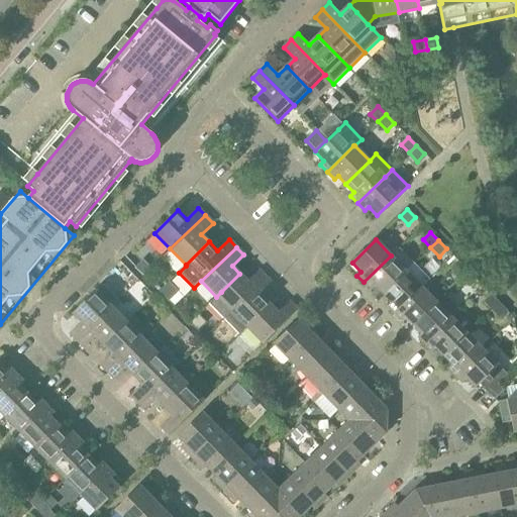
[(391,255),(364,282),(372,290),(375,286),(383,294),(414,264),(399,248),(391,255)]
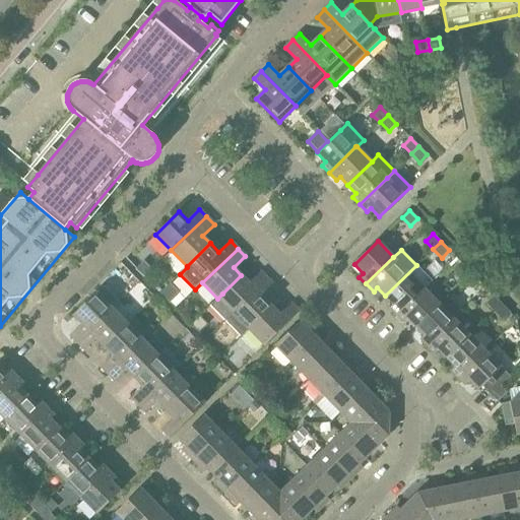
[(136,269),(144,278),(152,270),(144,262),(136,269)]
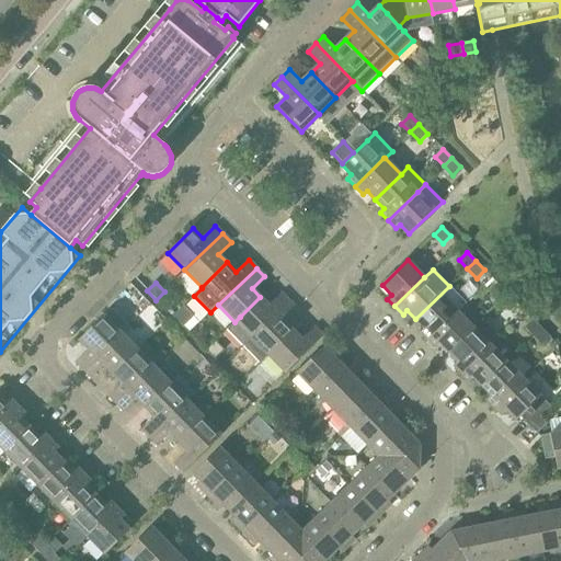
[(427,340),(457,311),(466,302),(449,286),(415,319),(424,329),(421,332),(427,340)]
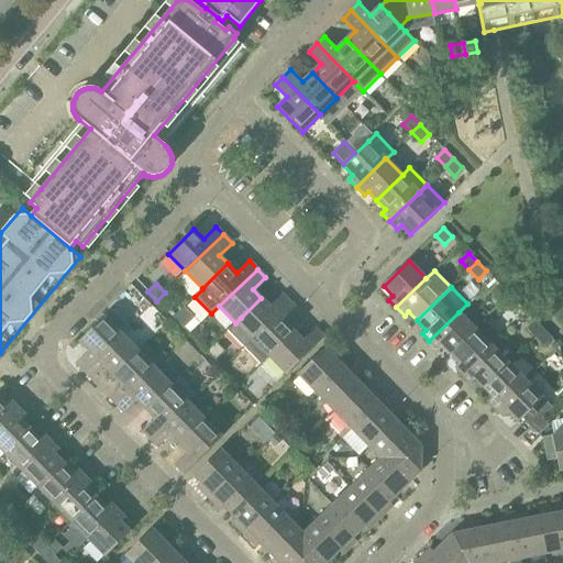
[(494,295),(501,304),(510,296),(501,287),(494,295)]
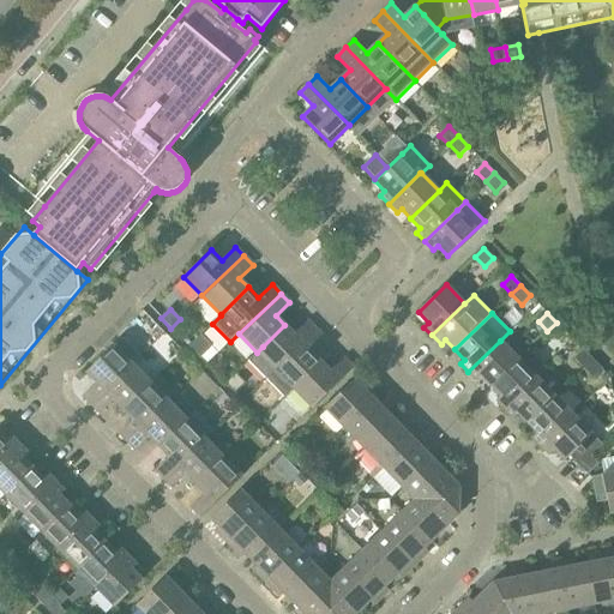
[(294,335),(284,325),(263,347),(257,353),(275,371),(299,347),(315,330),(308,321),(294,335)]
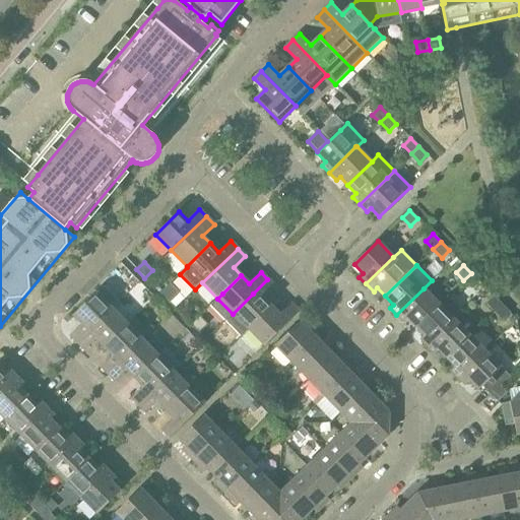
[(471,273),(463,280),(472,289),(479,281),(471,273)]
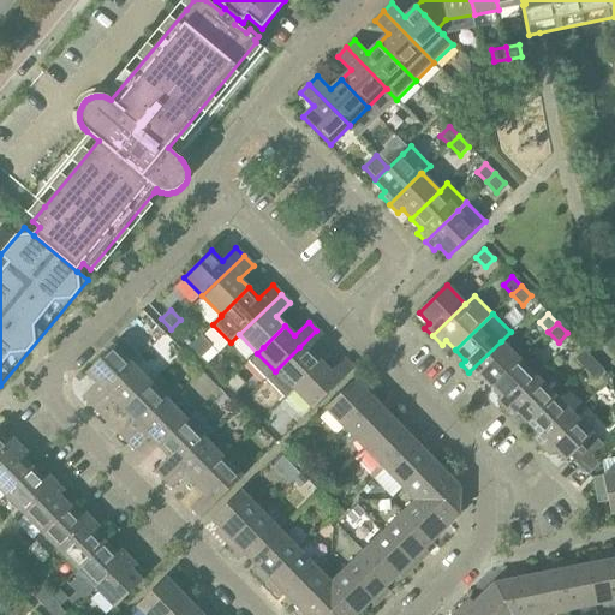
[(326,340),(316,330),(299,347),(275,371),(267,380),(285,398),(293,389),(321,363),(312,353),(326,340)]
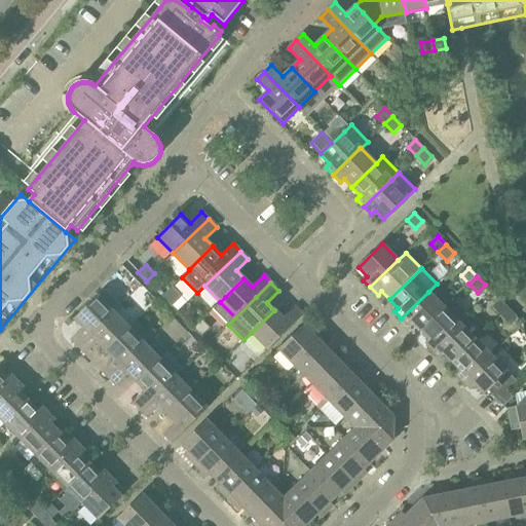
[(413,323),(420,331),(444,307),(428,292),(401,318),(409,327),(413,323)]
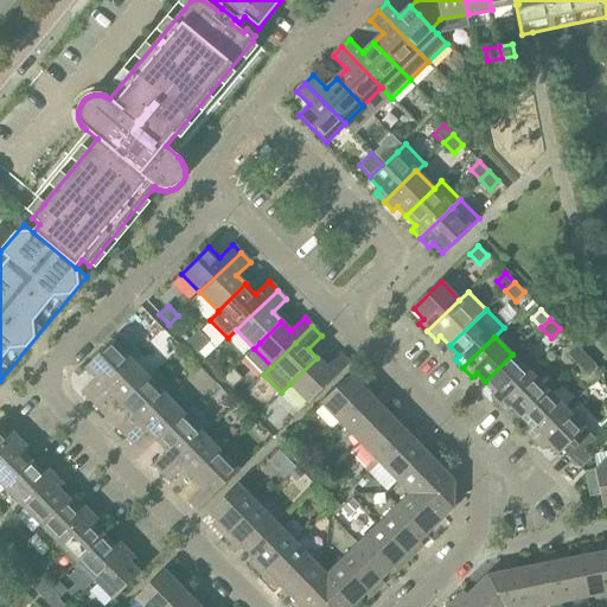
[(131,359),(113,342),(85,369),(95,378),(82,391),(90,401),(131,359)]
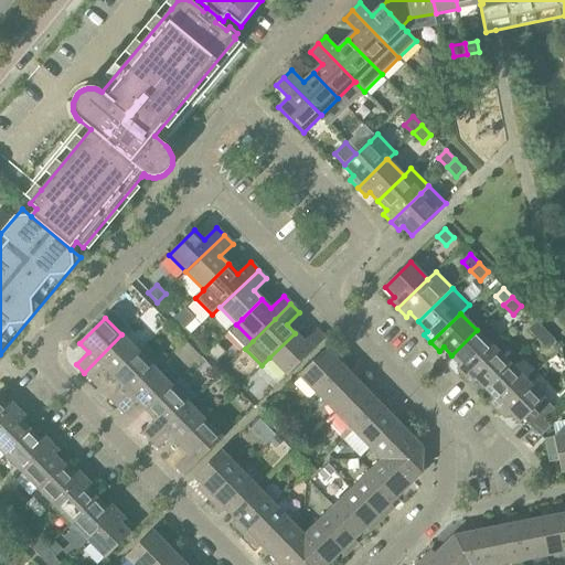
[(486,322),(477,330),(451,355),(460,365),(457,369),(464,376),(493,348),(502,340),(486,322)]
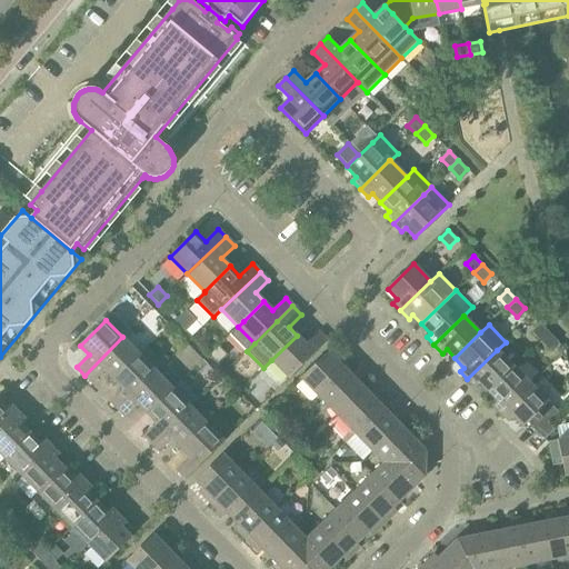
[(532,332),(540,341),(549,332),(540,325),(532,332)]
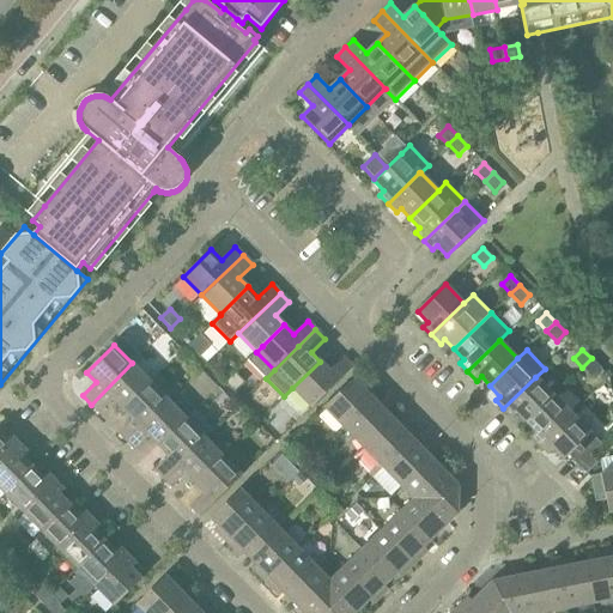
[(331,371),(320,362),(292,388),(311,408),(353,368),(344,358),(331,371)]
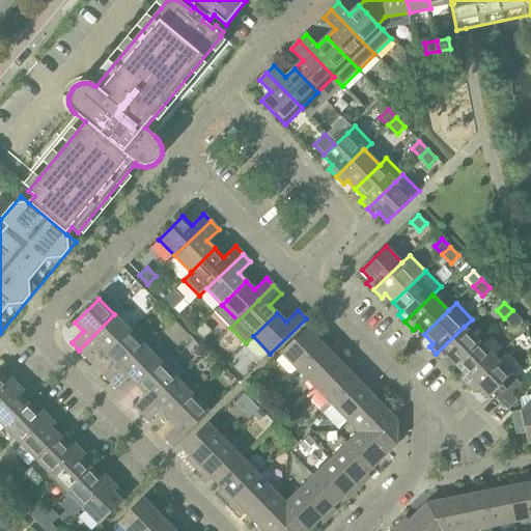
[(521,319),(512,310),(504,318),(513,327),(521,319)]
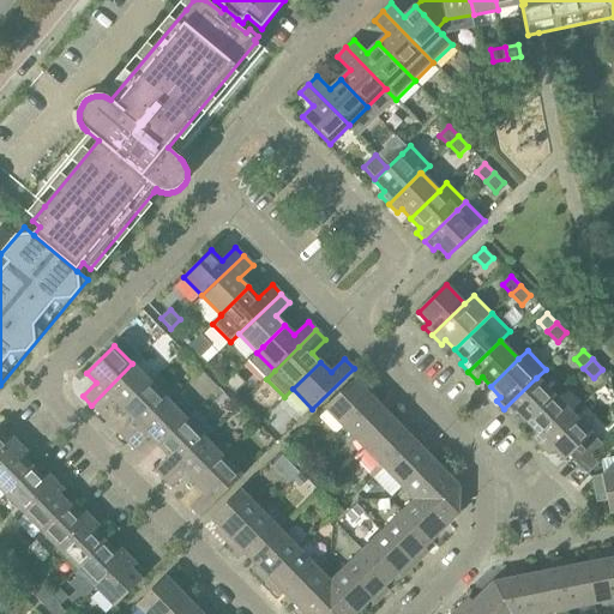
[(122,410),(151,383),(132,363),(91,405),(100,414),(114,401),(122,410)]
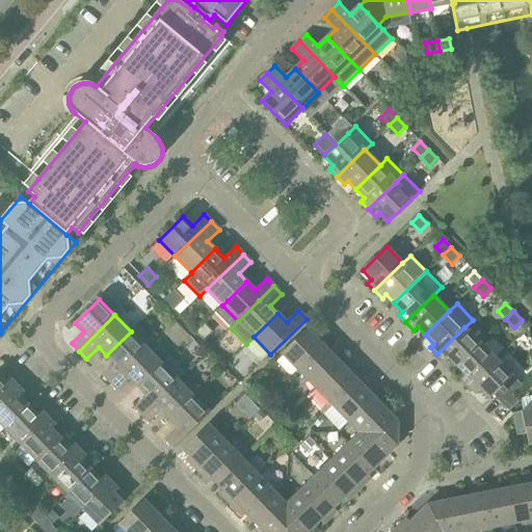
[(138,324),(131,333),(131,331),(106,355),(115,364),(103,375),(110,382),(145,347),(148,349),(154,341),(138,324)]
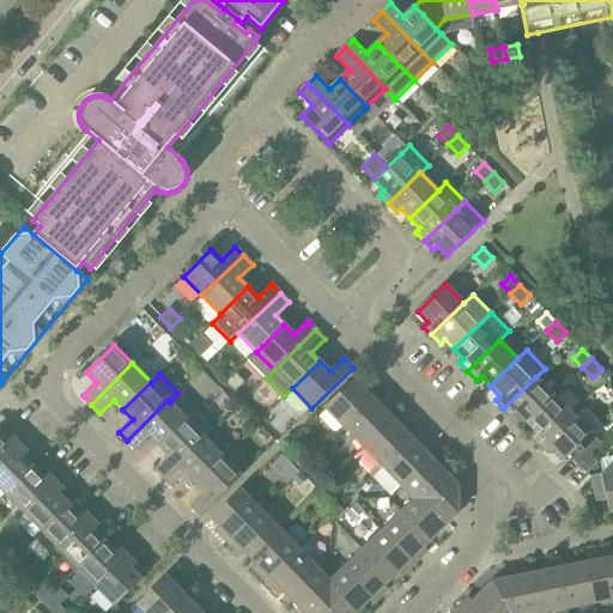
[(553,395),(535,377),(503,408),(513,418),(517,413),(526,423),(553,395)]
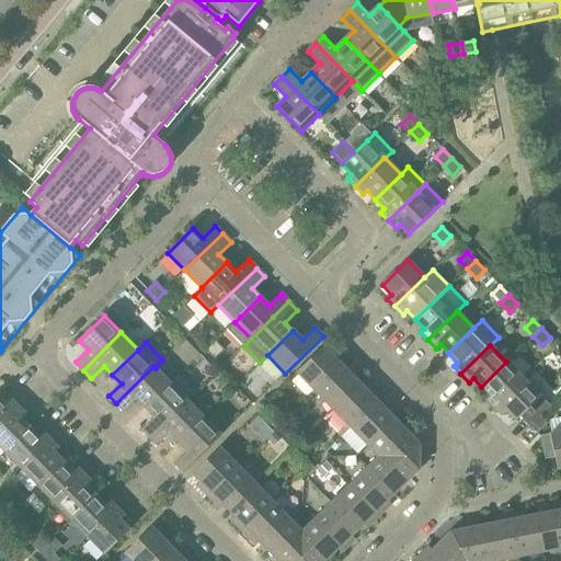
[(297,374),(316,392),(350,359),(343,353),(336,359),(324,347),(297,374)]
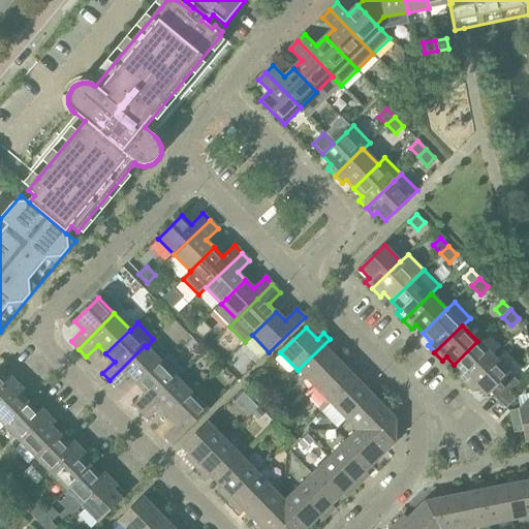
[(193,339),(189,335),(184,340),(188,344),(193,339)]
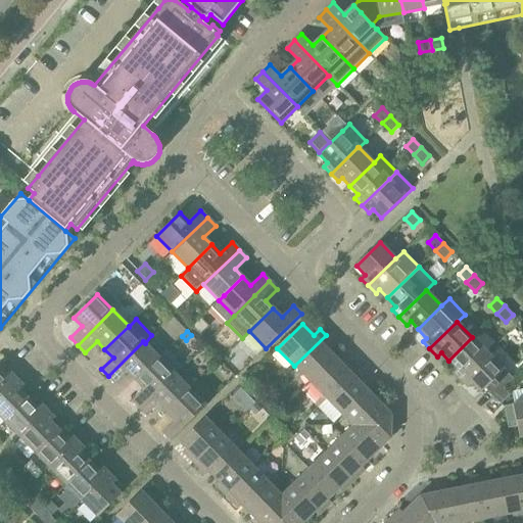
[(326,335),(294,366),(311,382),(335,358),(325,347),(332,341),(326,335)]
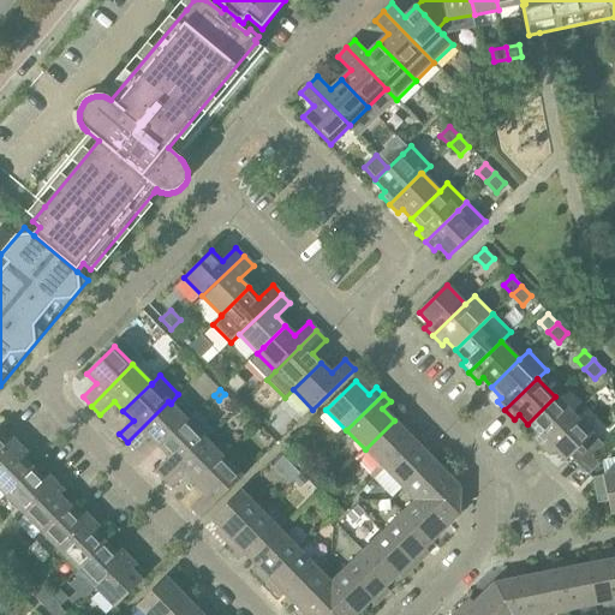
[(542,447),(574,416),(555,396),(527,424),(538,434),(533,439),(542,447)]
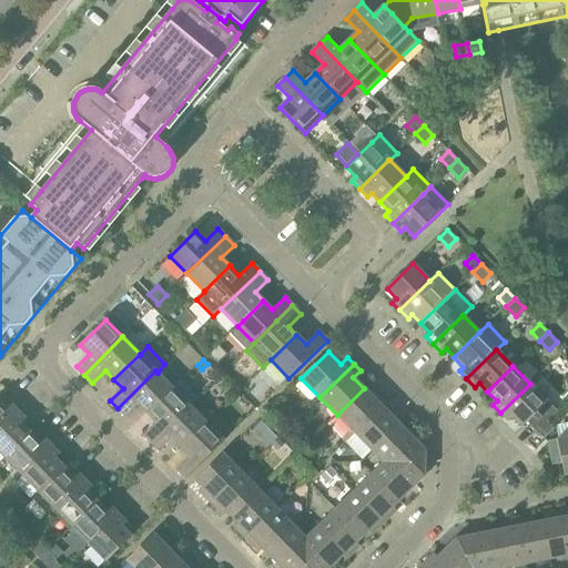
[(174,389),(158,373),(155,371),(118,408),(127,417),(139,405),(148,415),(174,389)]
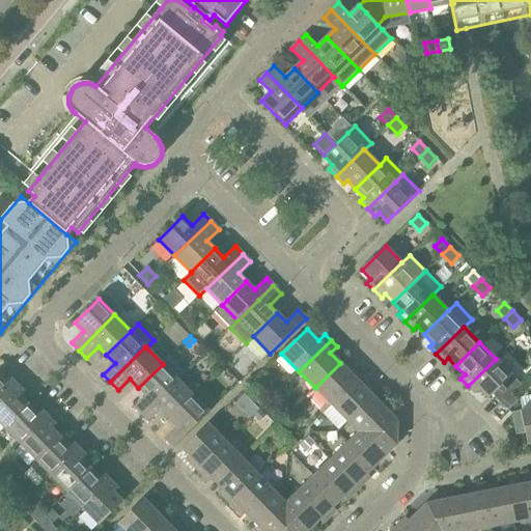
[(135,407),(142,415),(177,380),(186,372),(170,357),(163,364),(138,388),(146,395),(135,407)]
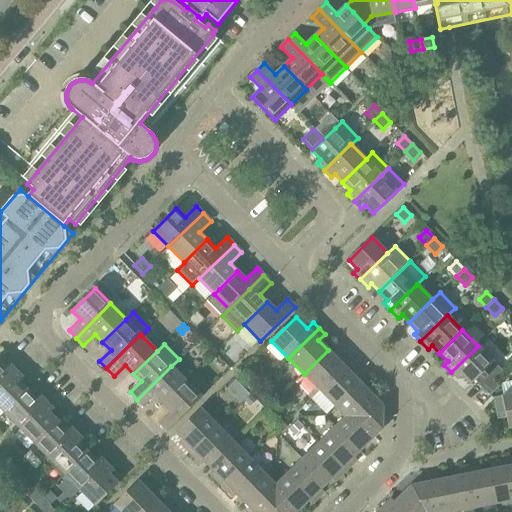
[(503,371),(478,346),(451,372),(458,380),(462,376),(470,385),(475,381),(484,389),(493,381),(503,371)]
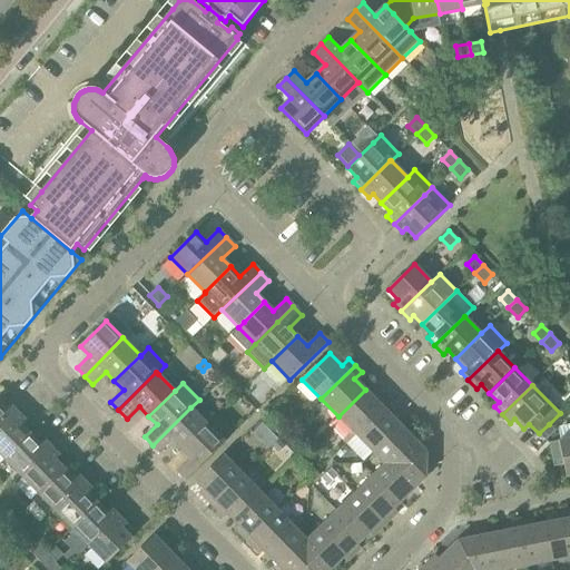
[(338,416),(356,435),(391,401),(384,394),(376,401),(365,390),(338,416)]
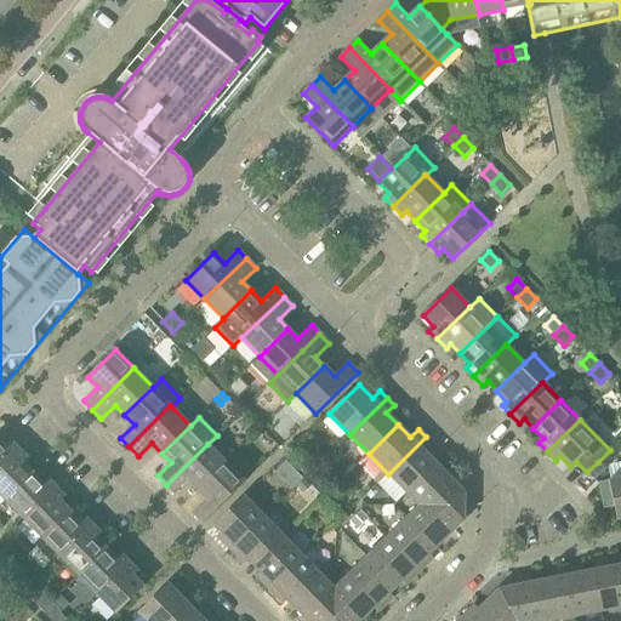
[(426,437),(388,474),(406,494),(437,465),(425,451),(433,444),(426,437)]
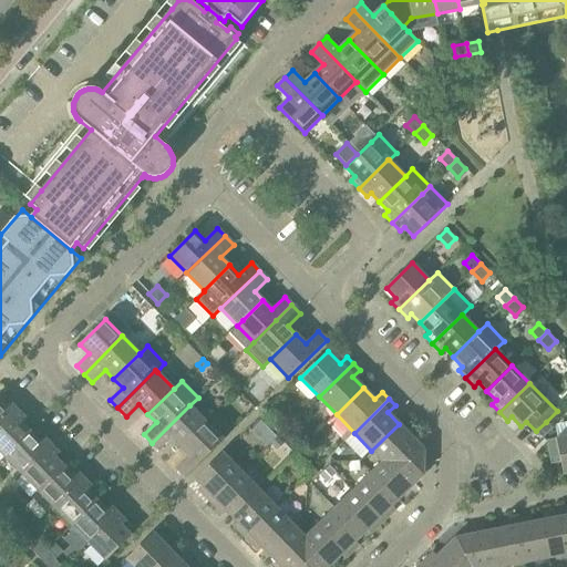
[(0,429),(19,411),(10,403),(7,408),(0,400),(0,429)]
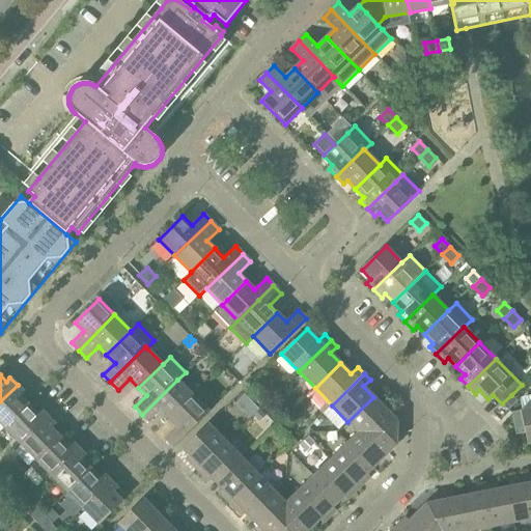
[(169,419),(193,395),(177,380),(142,415),(149,422),(161,411),(169,419)]
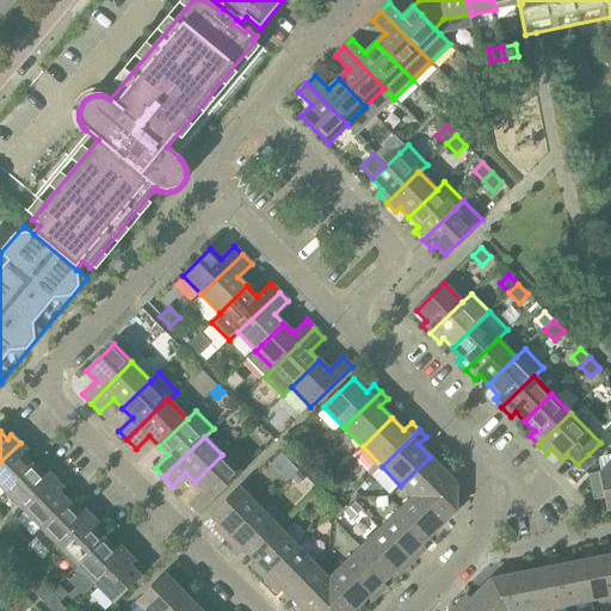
[(0,462),(0,487),(6,493),(34,466),(24,456),(29,452),(20,443),(0,462)]
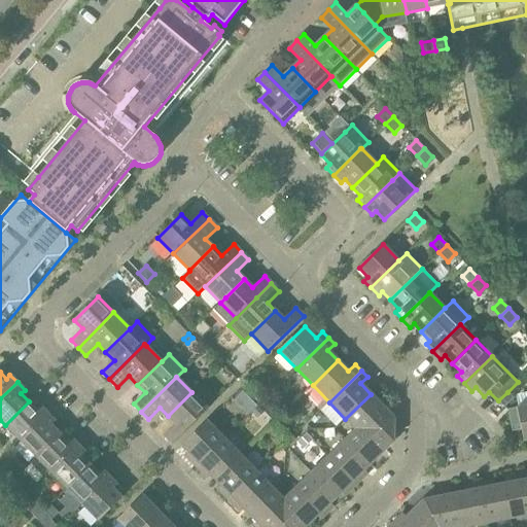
[(208,409),(191,392),(168,416),(176,424),(165,435),(172,444),(208,409)]
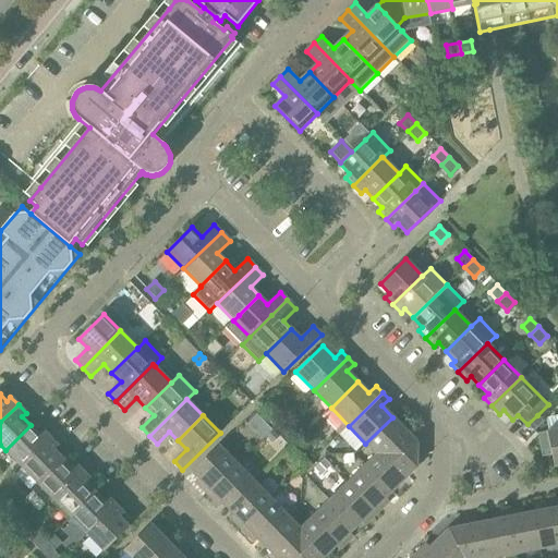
[(537,415),(528,424),(534,432),(544,422),(537,415)]
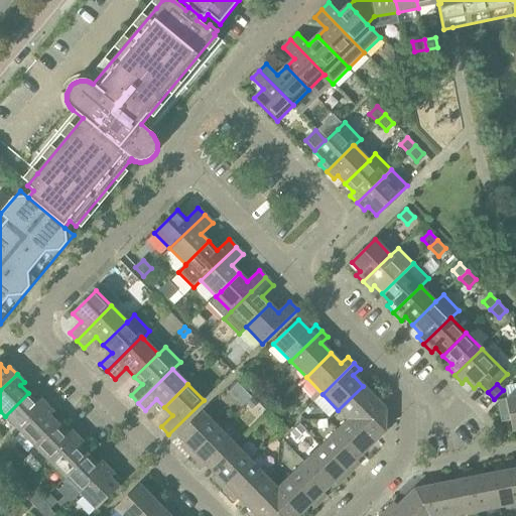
[(338,431),(362,457),(386,432),(386,409),(363,386),(338,410),(349,420),(338,431)]
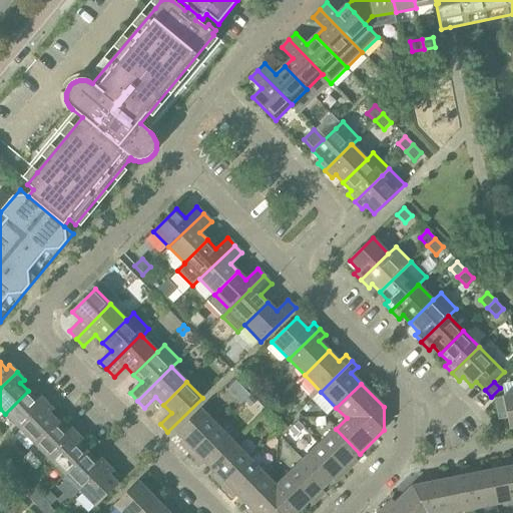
[(234,398),(241,404),(249,396),(243,389),(234,398)]
